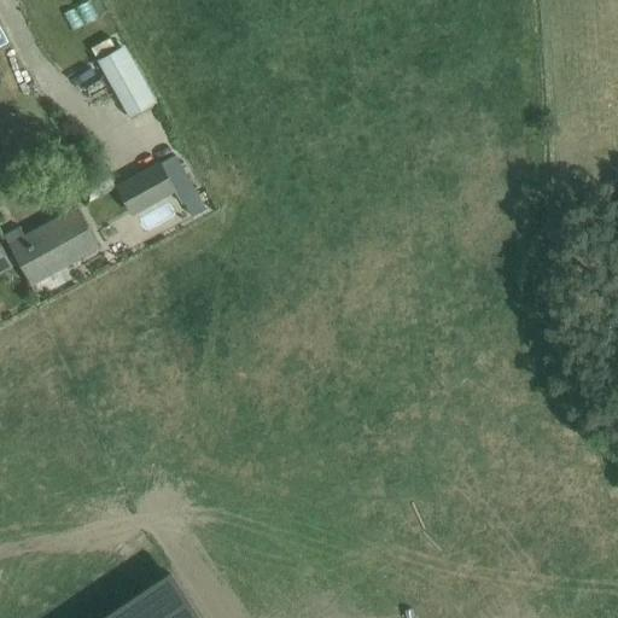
[(75,28),(100,19),(93,0),(83,0),(68,6),(75,28)]
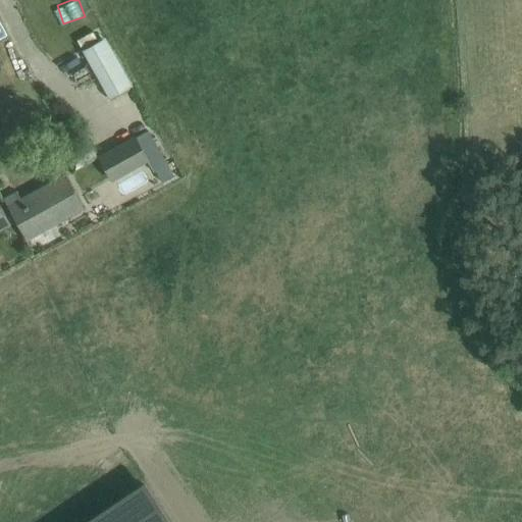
[(1,7),(0,7),(0,40),(13,34),(1,7)]
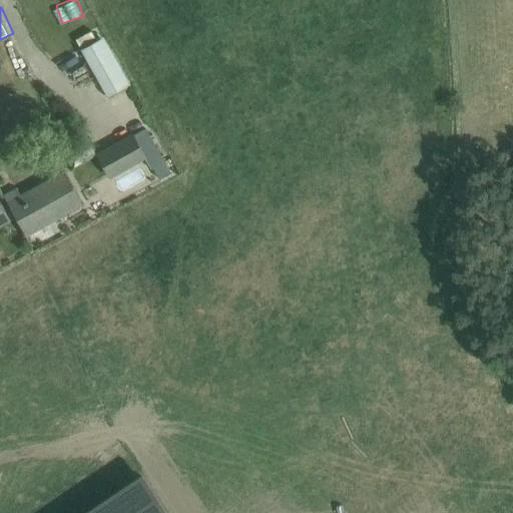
[(83,51),(109,98),(132,86),(106,38),(83,51)]
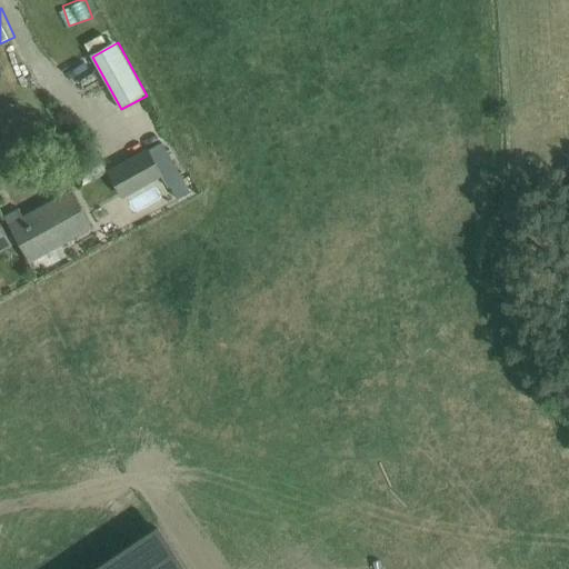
[(121,197),(160,175),(175,201),(191,192),(163,142),(108,172),(121,197)]
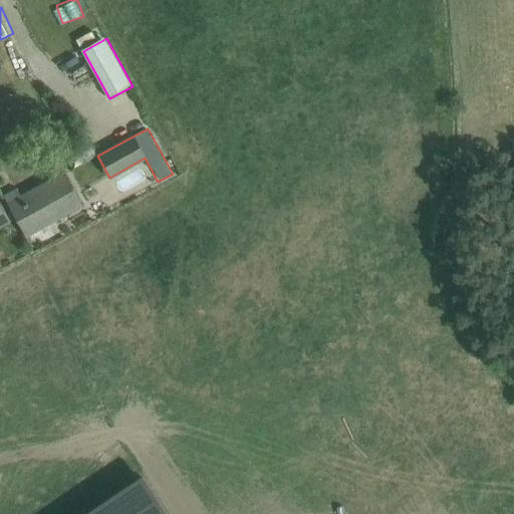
[(8,205),(26,236),(81,206),(63,174),(8,205)]
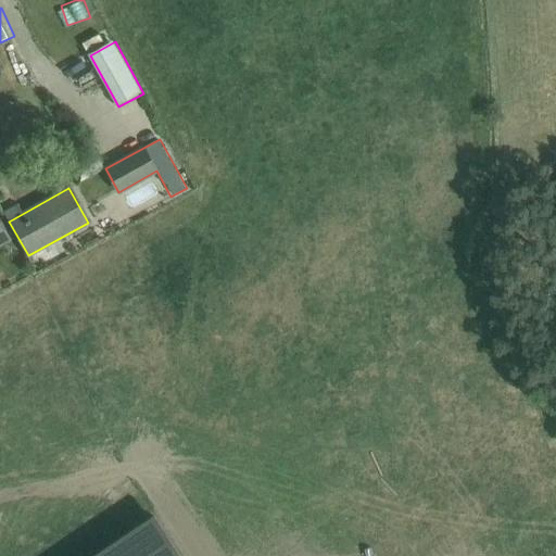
[(0,243),(10,238),(0,219),(0,243)]
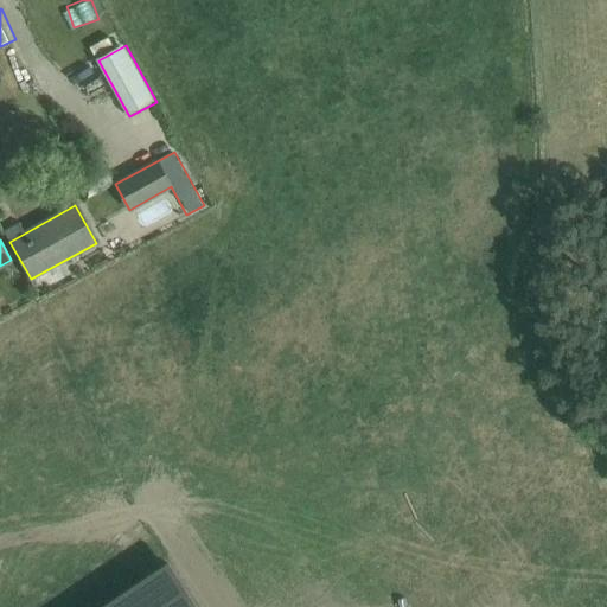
[(199,606),(168,561),(98,606),(199,606)]
